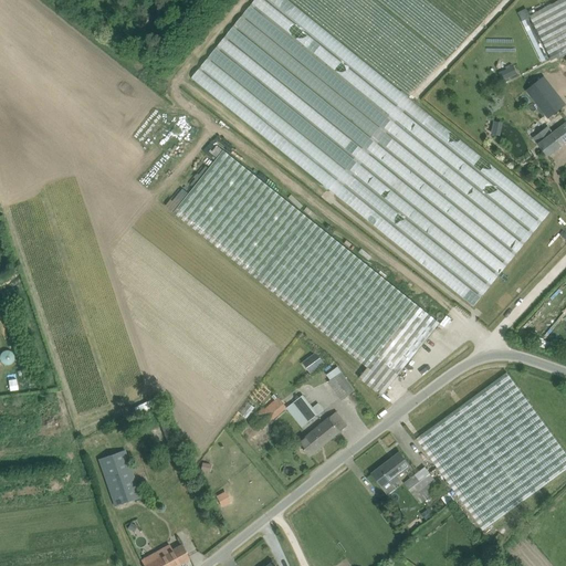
[(283,0),(253,0),(190,82),(478,303),(552,207),(283,0)]
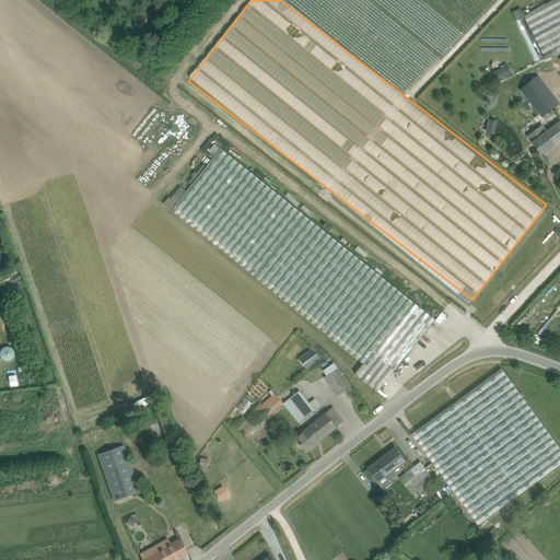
[(559,51),(559,0),(555,0),(525,15),(547,59),(559,51)]
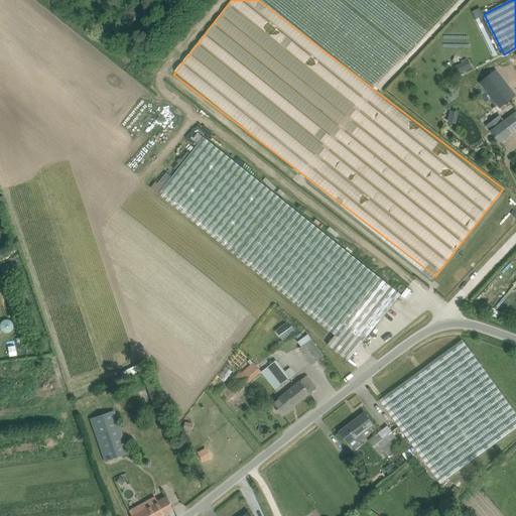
[(481,16),(484,15),(481,8),(474,10),(492,55),(497,53),(481,16)]
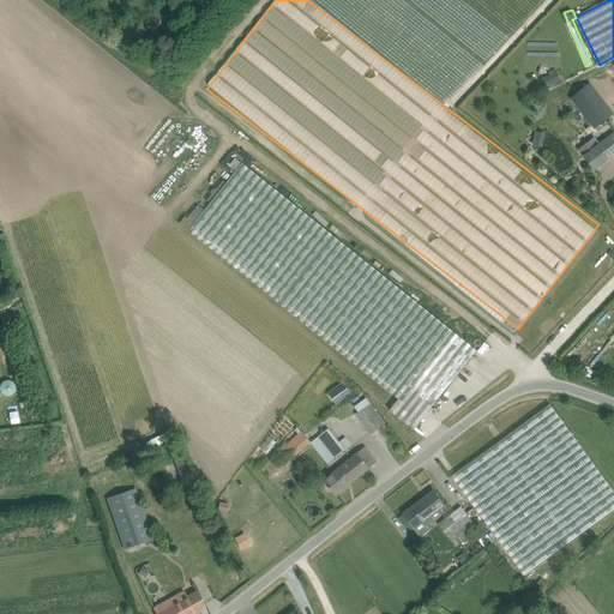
[(542,77),(546,86),(553,83),(549,74),(542,77)]
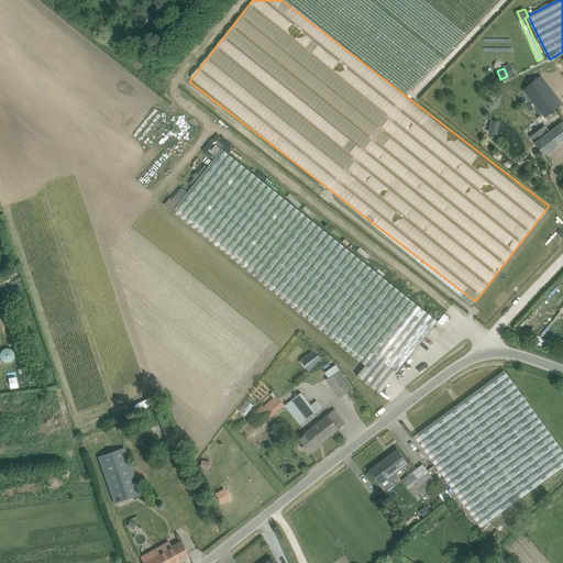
[(541,76),(523,90),(545,118),(562,103),(541,76)]
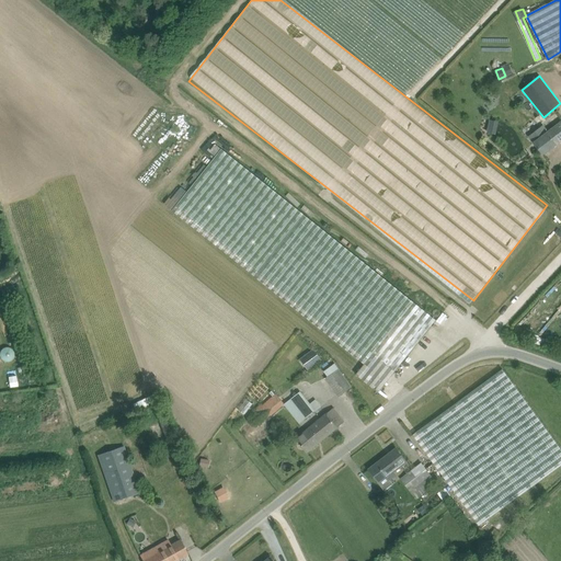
[(497,123),(490,122),(488,135),(495,137),(497,123)]
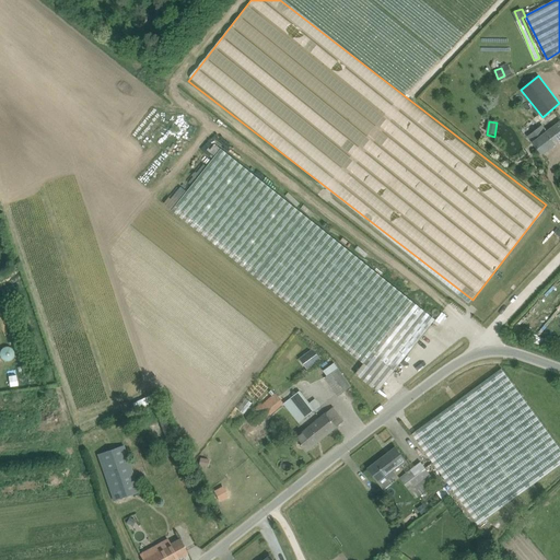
[(559,140),(559,121),(547,131),(543,125),(528,136),(543,154),(559,140)]
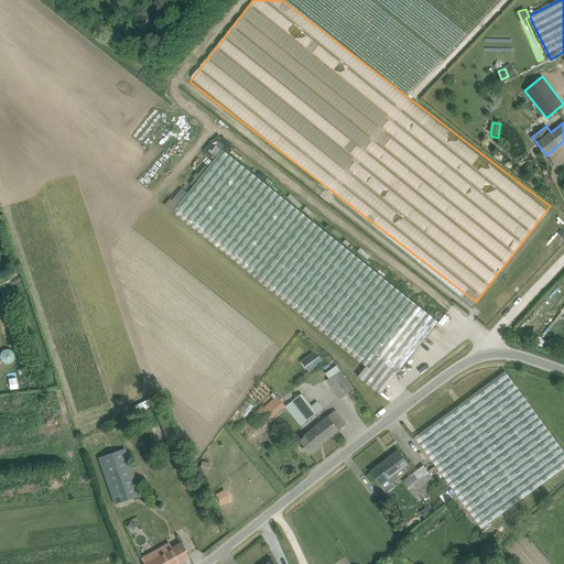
[(381,394),(393,378),(438,322),(223,150),(173,212),(367,366),(358,377),(381,394)]
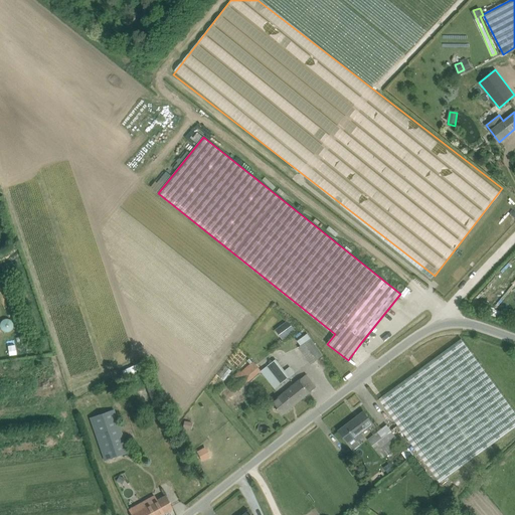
[(274,313),(262,326),(269,332),(281,319),(274,313)]
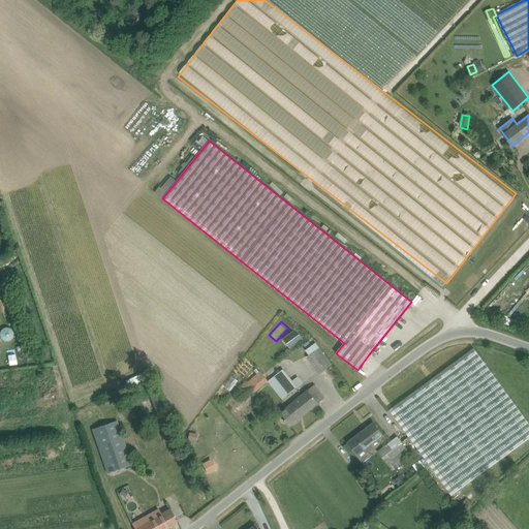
[(304,339),(296,330),(291,332),(300,342),(304,339)]
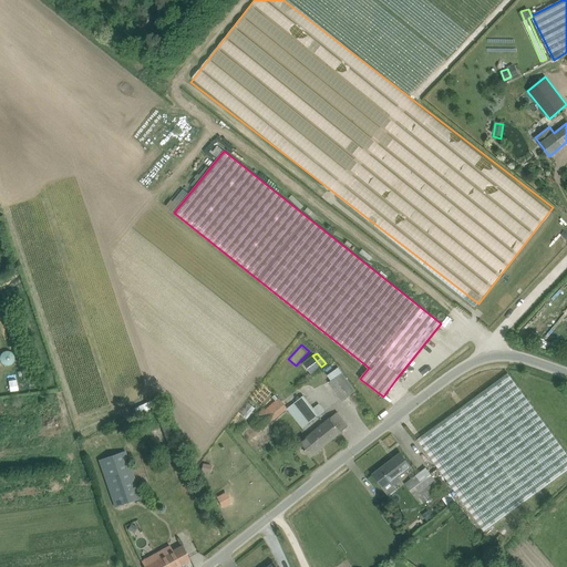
[(356,392),(342,373),(338,368),(327,375),(331,381),(329,382),(342,401),(356,392)]
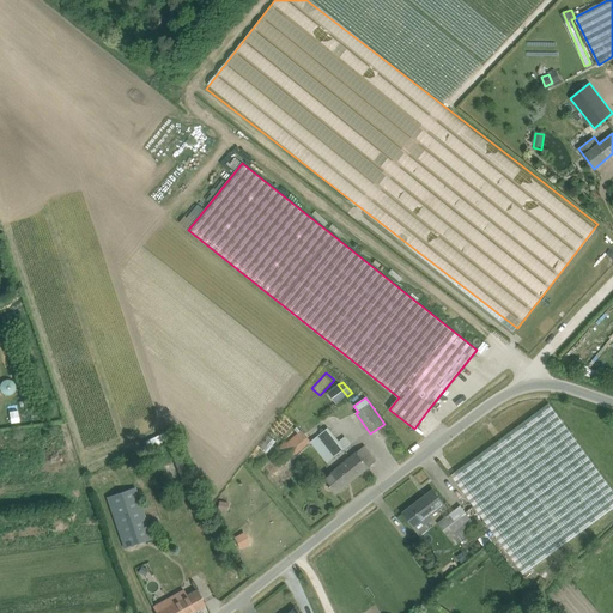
[(451,475),(485,522),(523,575),(612,509),(612,490),(550,404),(451,475)]
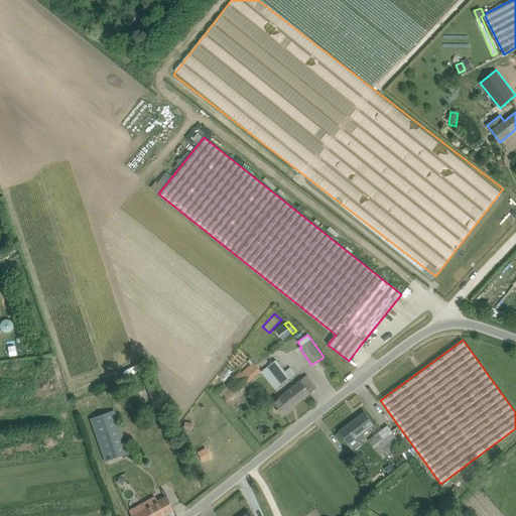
[(267,368),(281,385),(290,378),(285,371),(277,360),(267,368)]
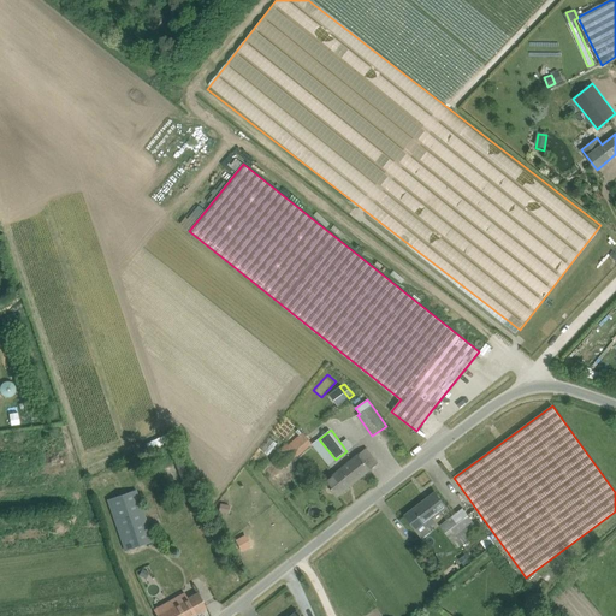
[(284,468),(312,444),(313,444),(307,436),(303,432),(289,444),(274,457),(284,468)]
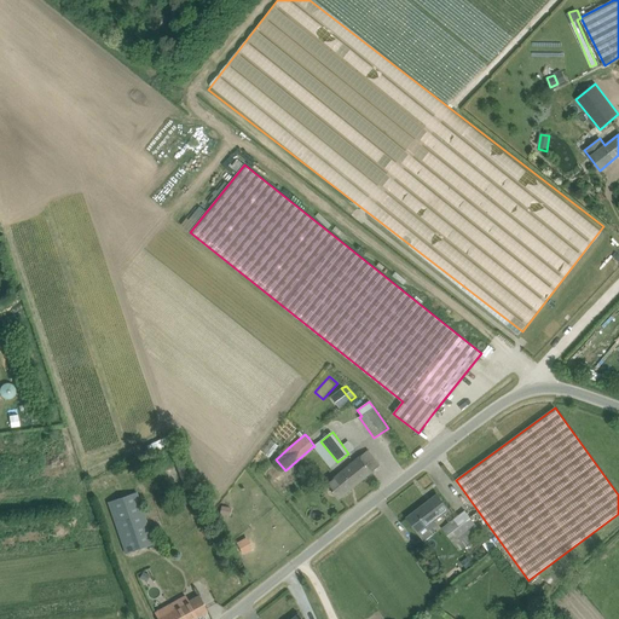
[(381,466),(372,456),(368,450),(327,484),(339,499),(381,466)]
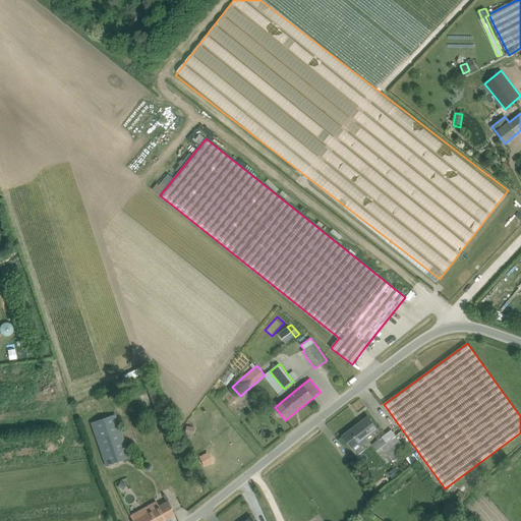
[(92,422),(106,466),(129,457),(115,414),(92,422)]
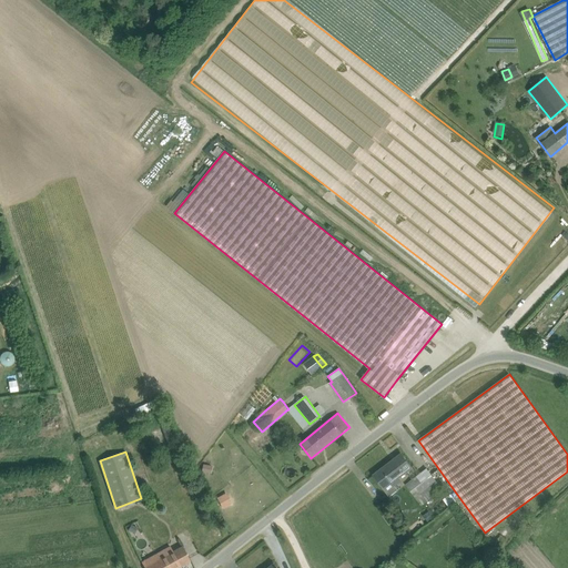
[(384,488),(392,483),(395,487),(403,482),(399,477),(412,467),(402,454),(374,476),(384,488)]
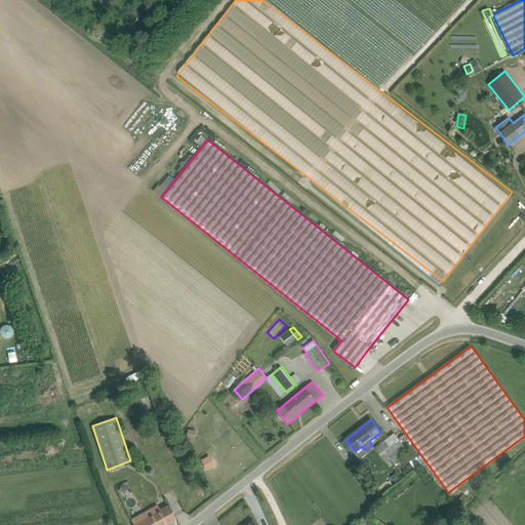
[(395,433),(374,448),(390,468),(410,453),(395,433)]
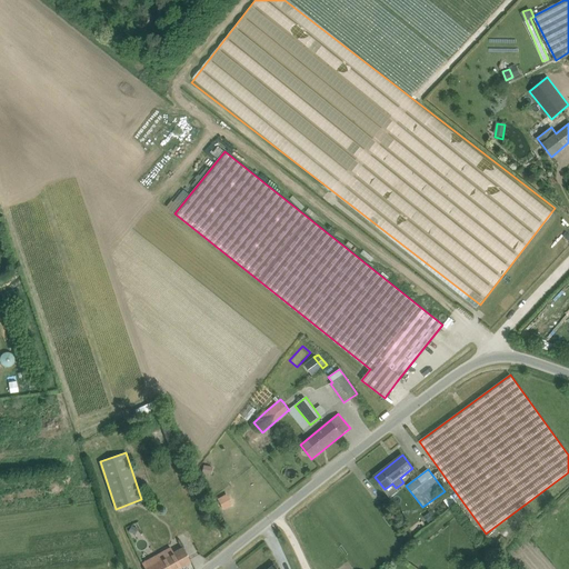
[(223,509),(231,505),(226,493),(218,499),(223,509)]
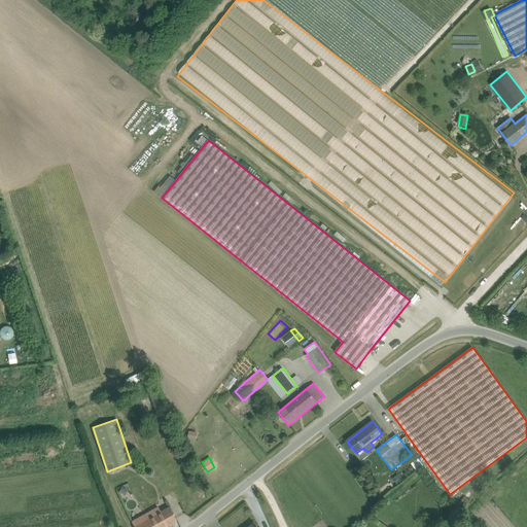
[(144,515),(144,514),(131,522),(134,526),(165,526),(176,521),(169,507),(161,512),(157,507),(144,515)]
